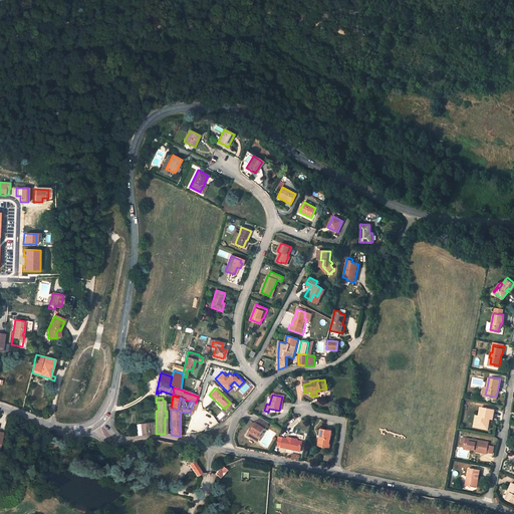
[(191,413),(192,413),(196,403),(194,402),(190,413),(180,412),(180,415),(190,416),(191,413)]
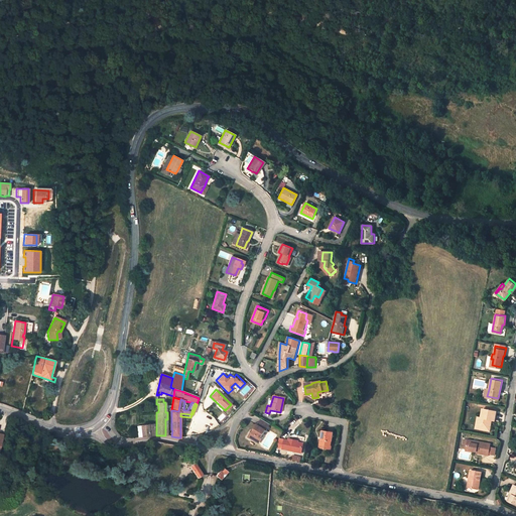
[(478,417),(477,424),(479,424),(479,428),(485,429),(485,425),(491,426),(492,419),(495,420),(497,411),(483,408),(481,418),(478,417)]
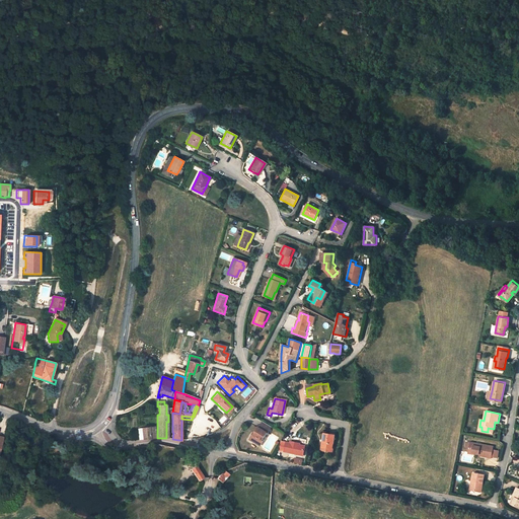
[(254,441),(258,443),(261,440),(260,440),(265,432),(269,426),(260,421),(256,427),(255,427),(251,434),(248,435),(246,440),(251,442),(254,441)]
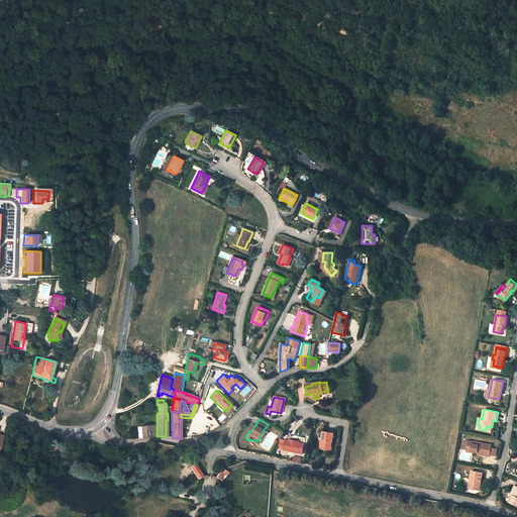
[(153,425),(141,427),(142,437),(144,437),(154,436),(153,425)]
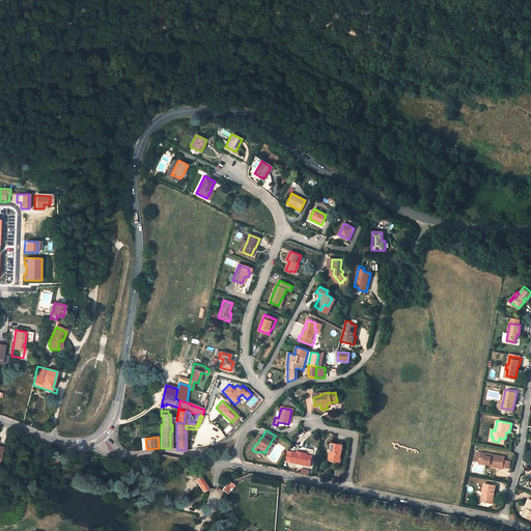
[(329,451),(328,457),(339,459),(341,444),(331,443),(330,451),(329,451)]
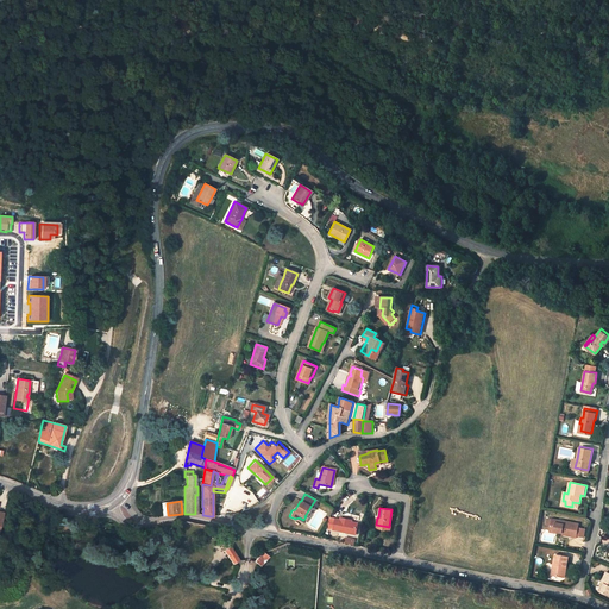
[(349,521),(349,519),(339,518),(339,520),(330,520),(328,520),(328,531),(357,533),(358,521),(349,521)]
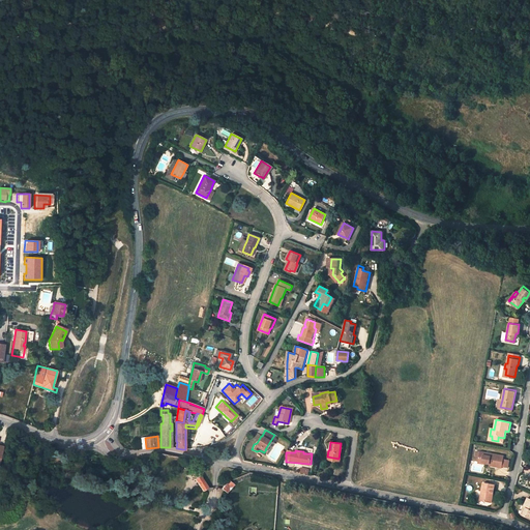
[(478,461),(487,462),(487,464),(501,467),(501,465),(502,462),(502,459),(503,455),(480,450),(478,461)]
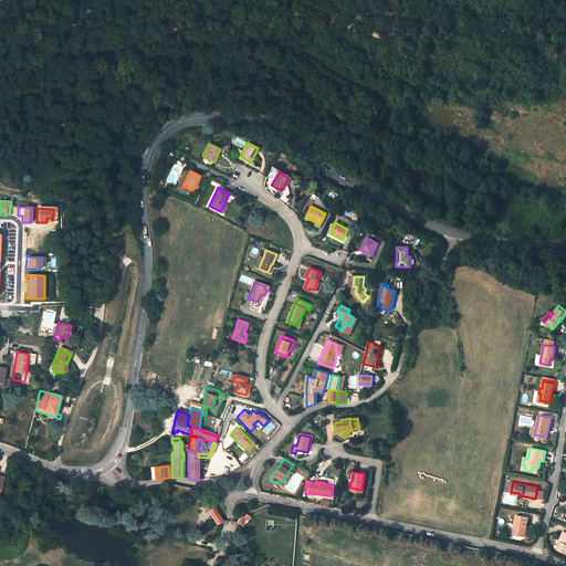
[(196,494),(210,509),(213,506),(198,491),(196,494)]
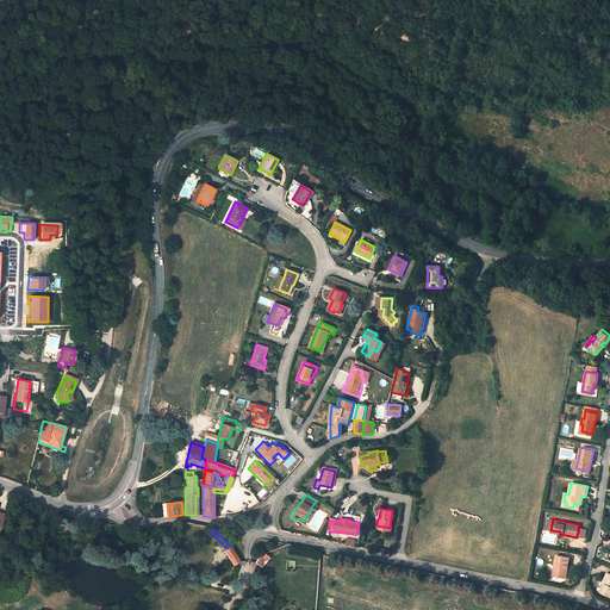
[(105,539),(98,536),(95,543),(104,546),(105,539)]
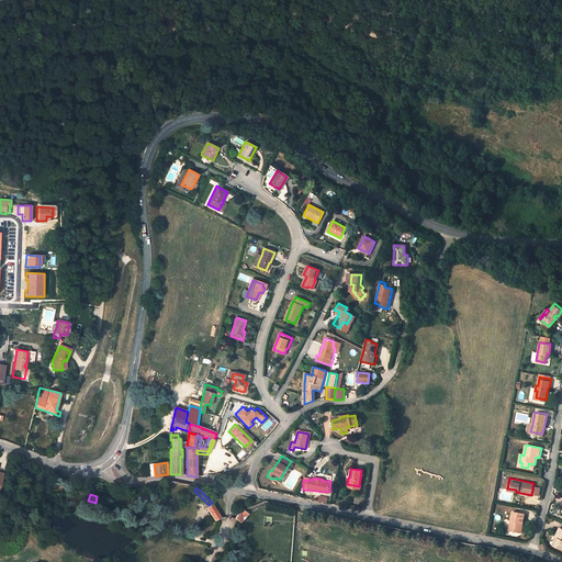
[(221,516),(212,503),(209,505),(206,506),(215,519),(221,516)]
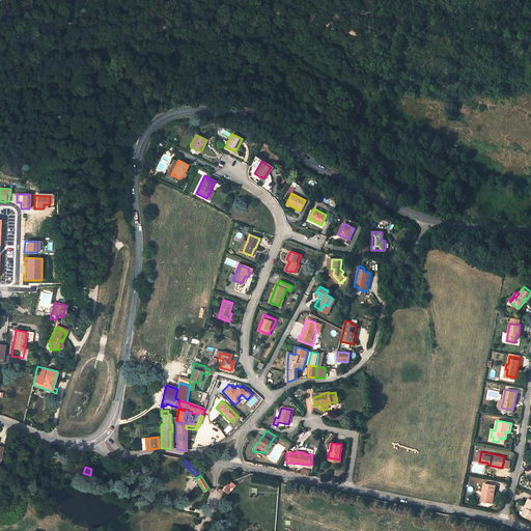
[(229,481),(223,488),(226,492),(233,484),(229,481)]
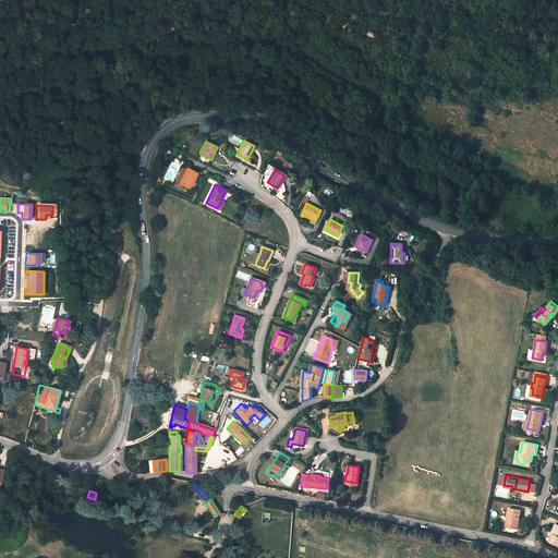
[(504,526),(514,529),(517,519),(518,519),(519,519),(520,511),(507,508),(504,526)]
